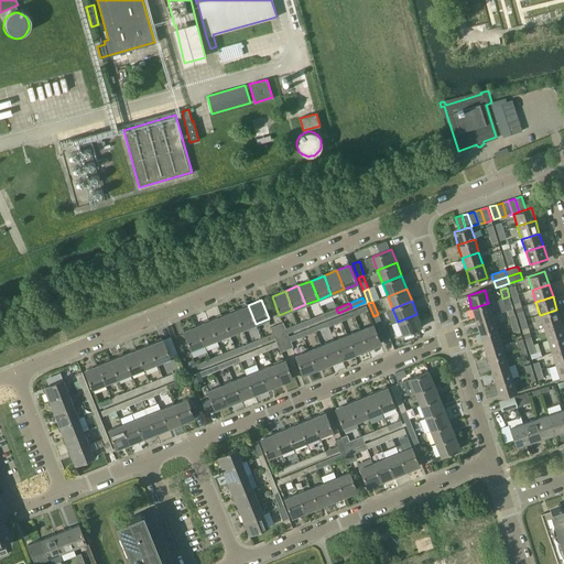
[(492,316),(488,303),(472,308),(476,321),(492,316)]
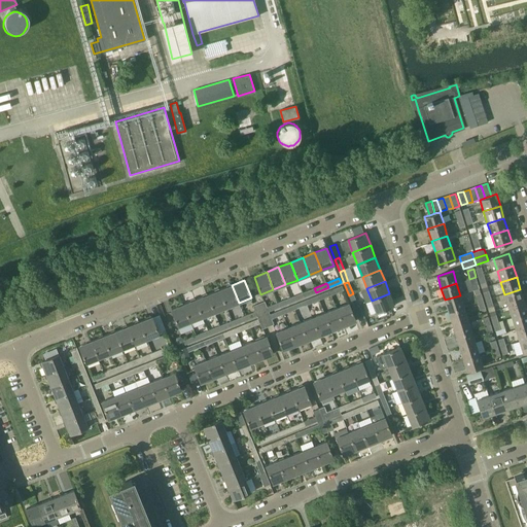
[(232,285),(220,290),(226,307),(239,303),(232,285)]
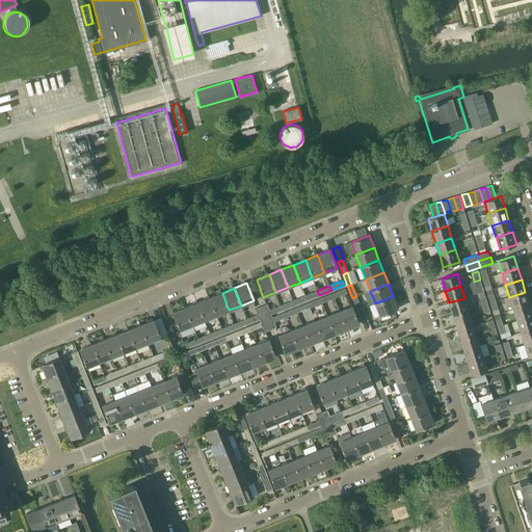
[(345,288),(333,293),(335,297),(346,292),(345,288)]
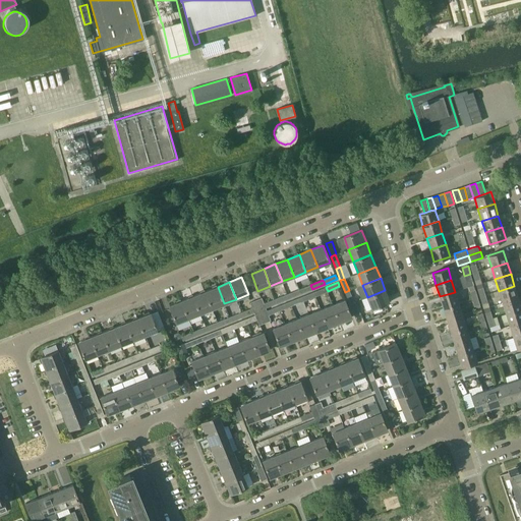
[(299,289),(300,293),(312,289),(310,285),(299,289)]
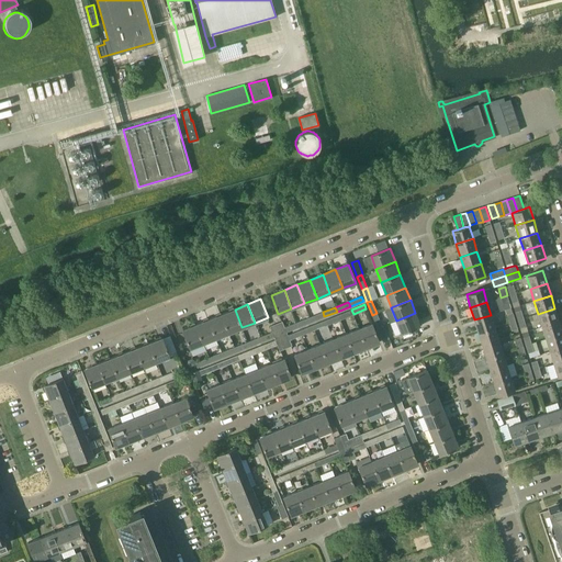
[(554,308),(538,314),(541,326),(559,321),(554,308)]
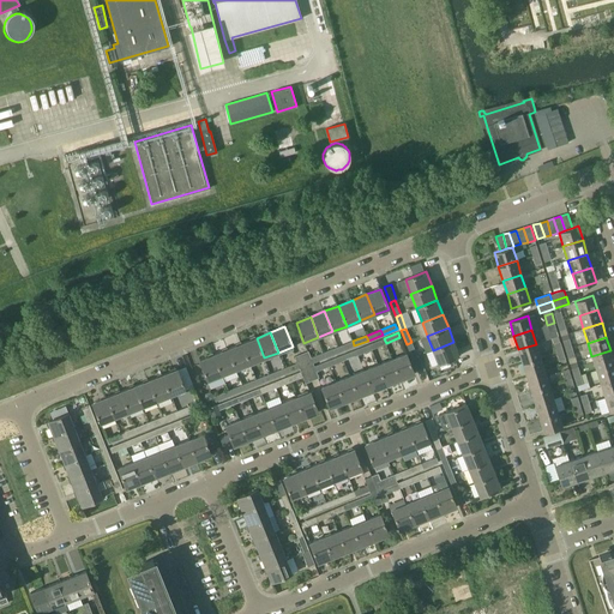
[(257,338),(242,343),(251,363),(264,357),(257,338)]
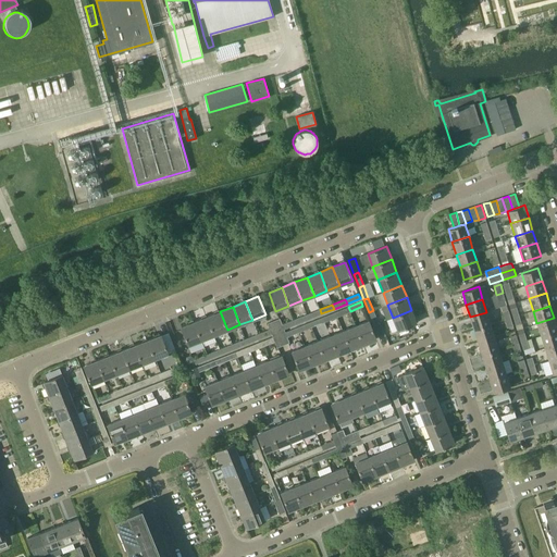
[(350,311),(348,307),(335,312),(337,317),(350,311)]
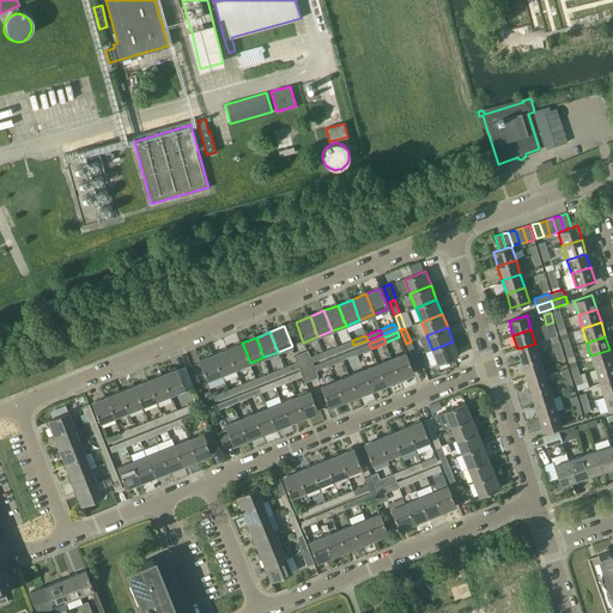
[(569,338),(562,340),(564,349),(571,347),(569,338)]
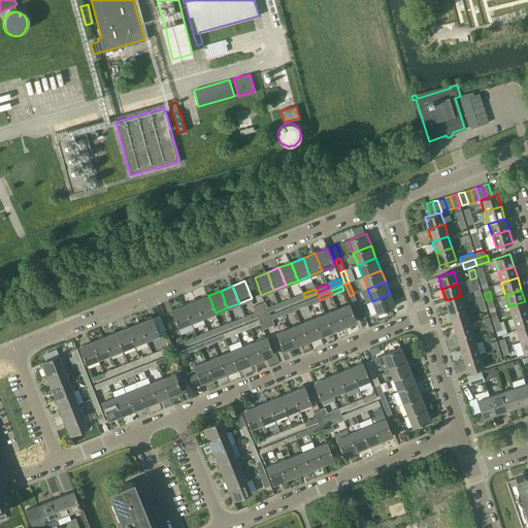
[(303,293),(291,298),(293,302),(304,297),(303,293)]
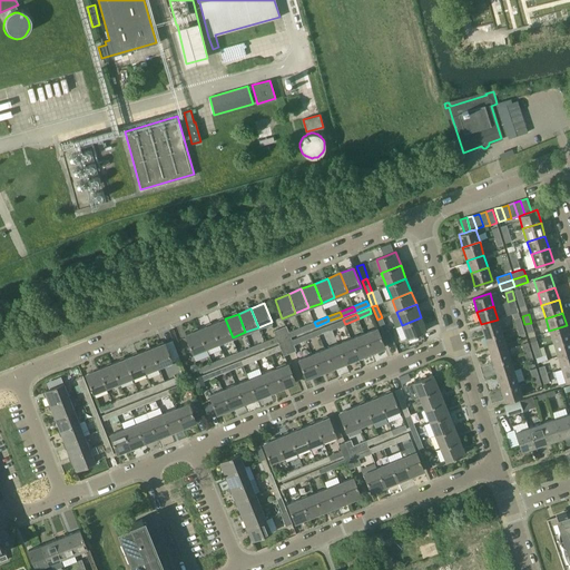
[(520,316),(513,318),(517,327),(522,325),(520,316)]
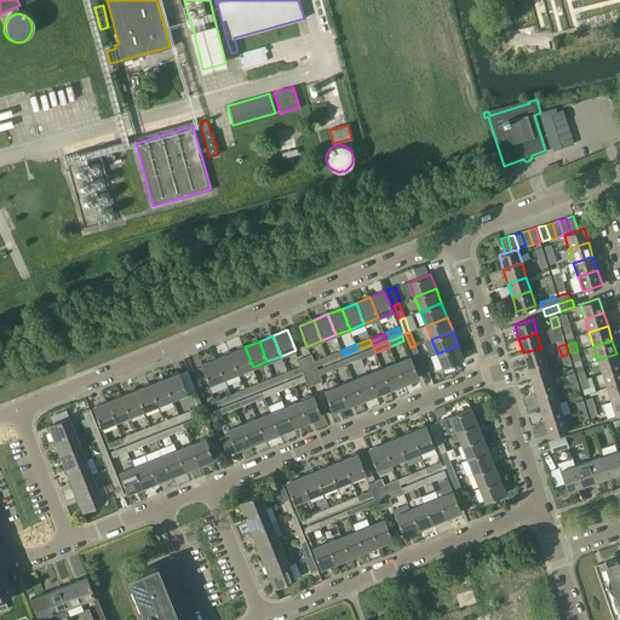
[(415,345),(411,348),(417,362),(422,360),(415,345)]
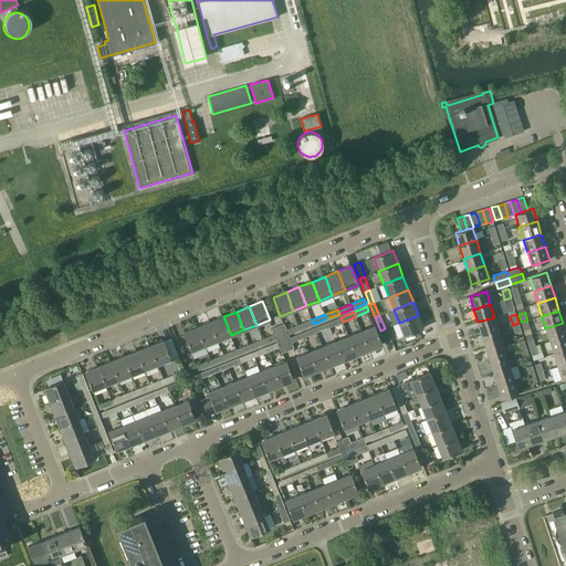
[(405,336),(423,328),(418,315),(399,323),(405,336)]
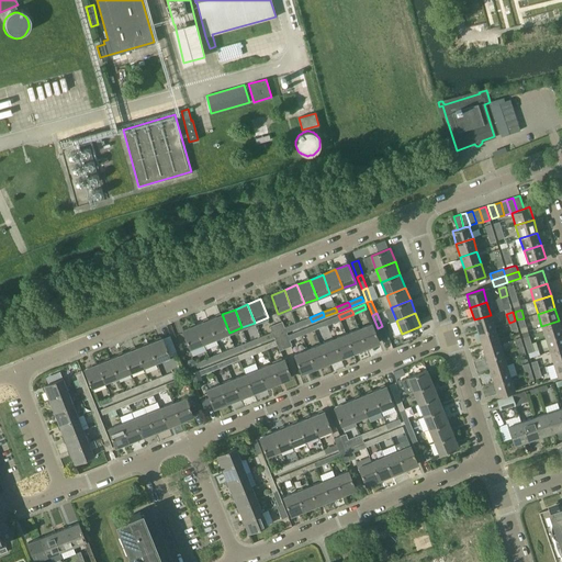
[(222,314),(209,319),(216,338),(229,333),(222,314)]
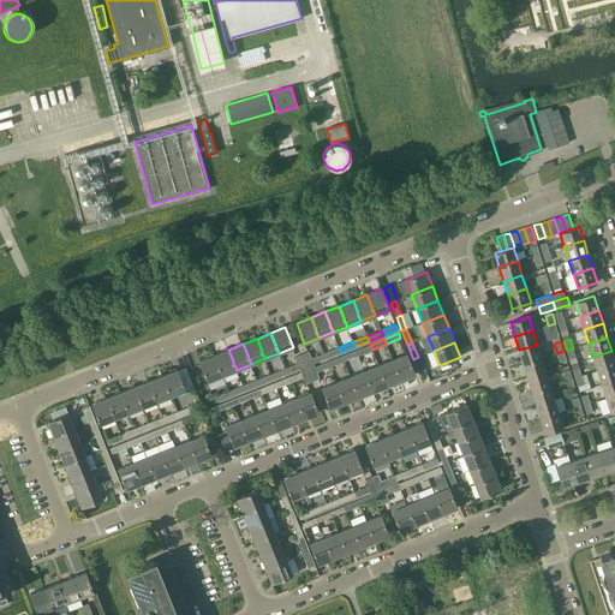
[(357,350),(358,354),(372,350),(370,345),(357,350)]
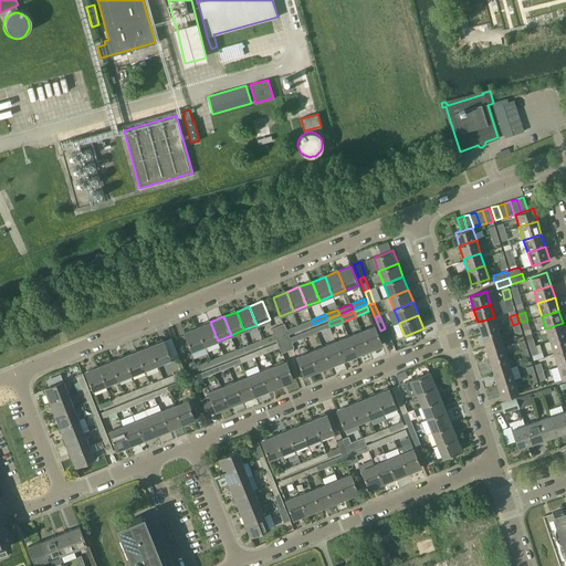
[(499,329),(494,317),(478,322),(482,335),(499,329)]
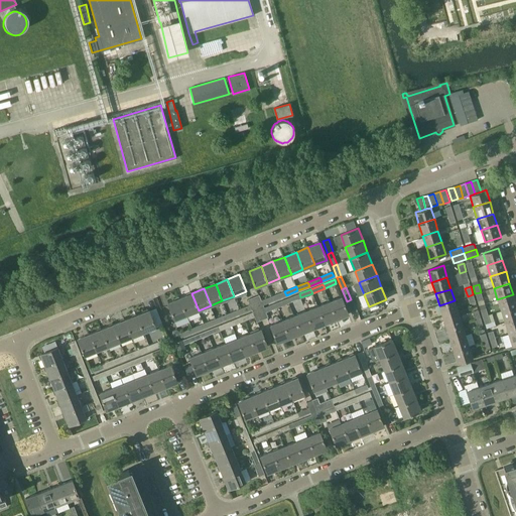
[(273,296),(274,300),(286,295),(284,291),(273,296)]
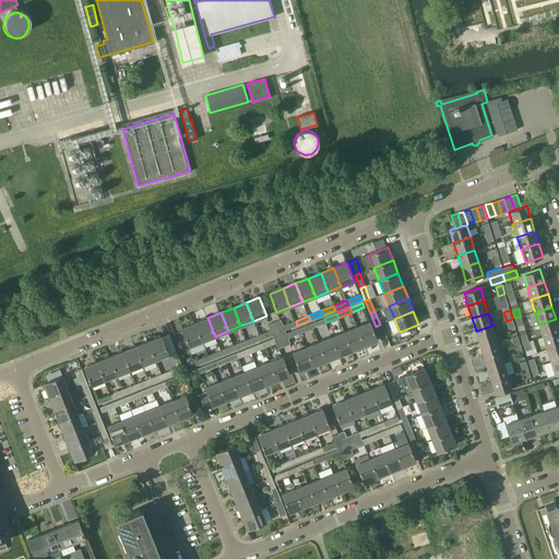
[(207,318),(194,323),(202,341),(215,336),(207,318)]
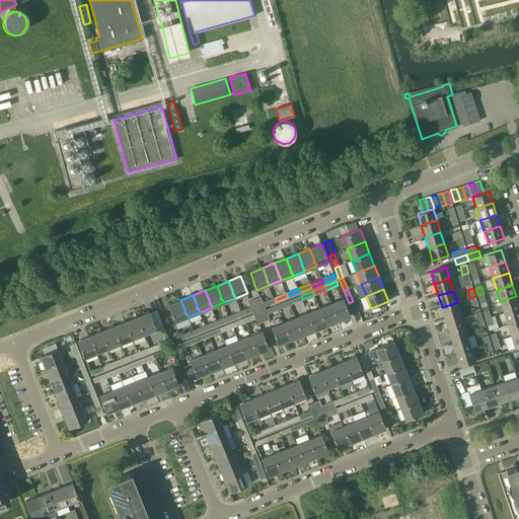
[(301,295),(289,300),(291,304),(302,299),(301,295)]
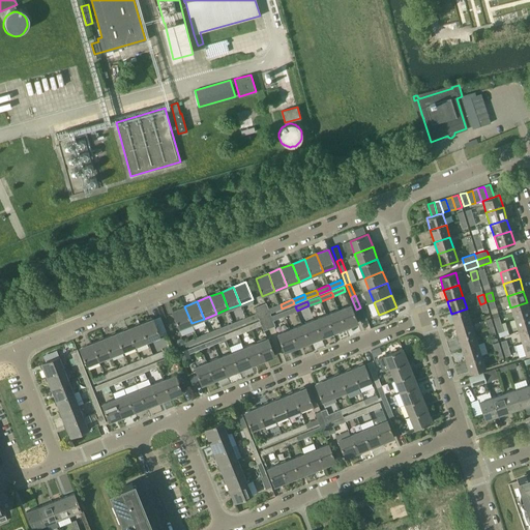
[(270,313),(268,308),(266,302),(260,305),(264,317),(270,315),(270,313)]
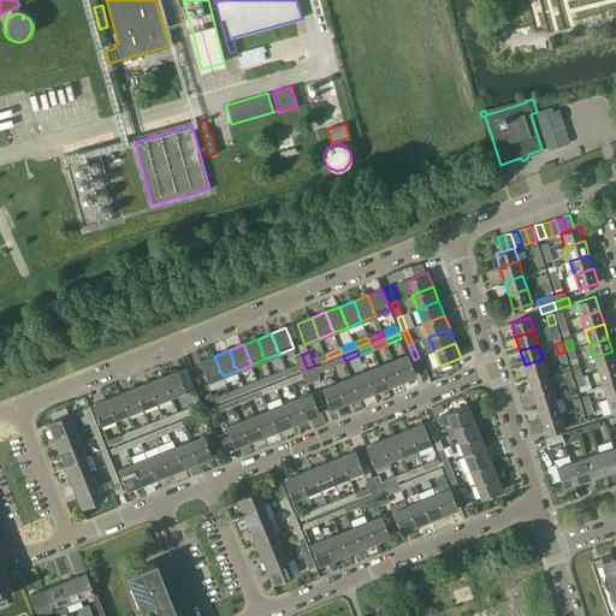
[(615,365),(615,363),(612,351),(593,357),(598,372),(615,365)]
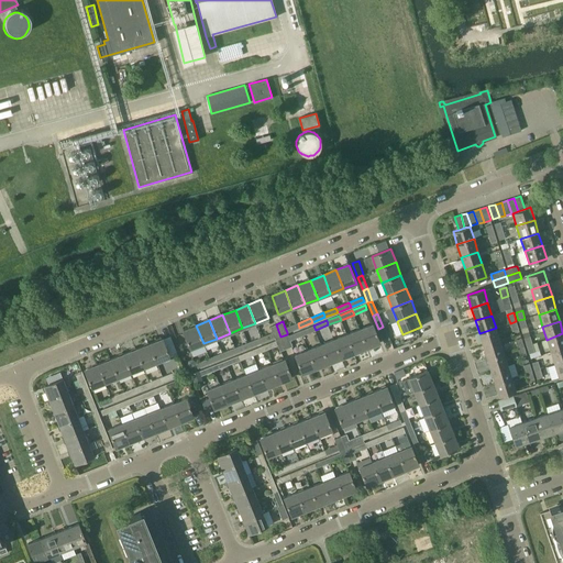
[(299,328),(298,323),(285,328),(287,332),(299,328)]
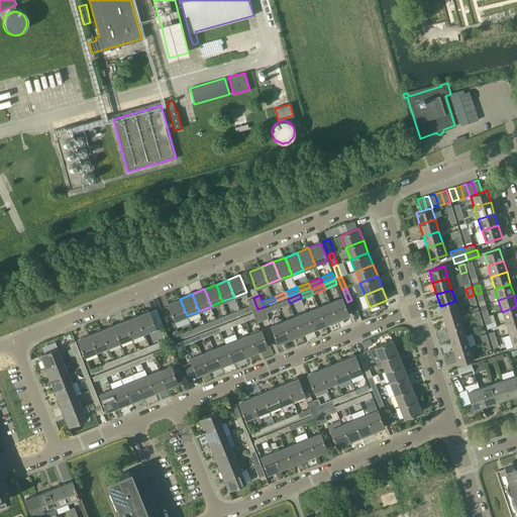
[(250,306),(251,310),(252,311),(257,309),(253,298),(248,300),(250,306)]
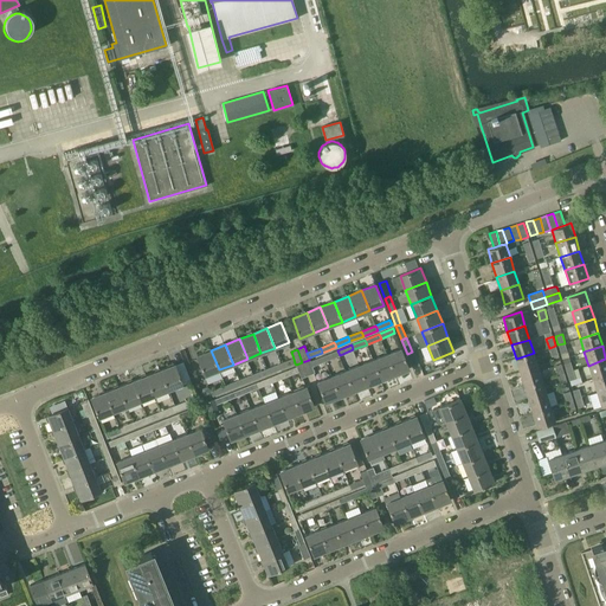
[(401,349),(387,355),(395,375),(410,369),(401,349)]
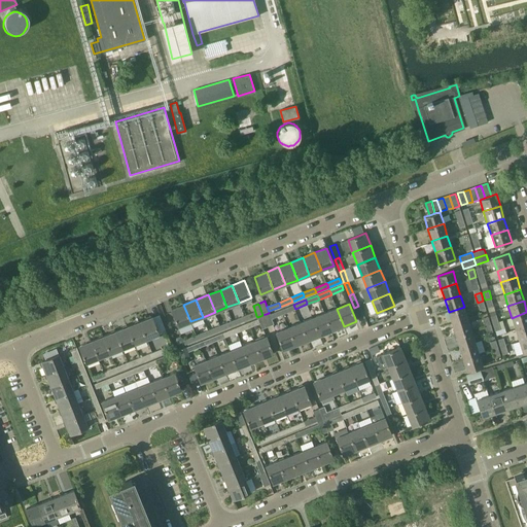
[(171,310),(178,326),(190,321),(183,305),(171,310)]
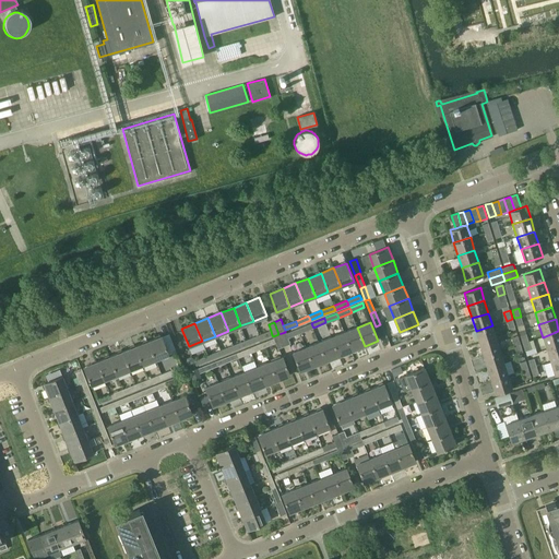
[(298,329),(300,333),(313,328),(311,323),(298,329)]
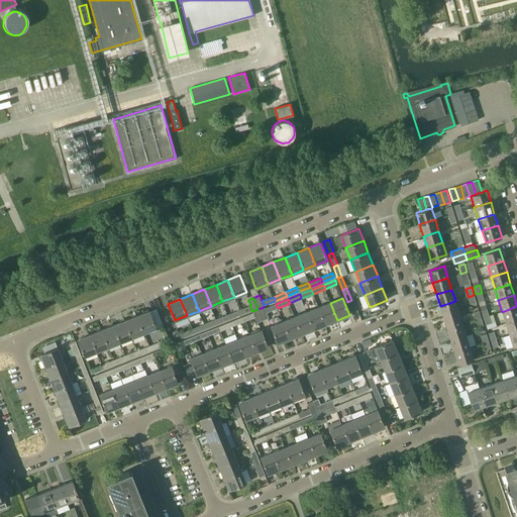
[(351,300),(347,302),(351,313),(357,311),(352,300),(352,299),(351,300)]
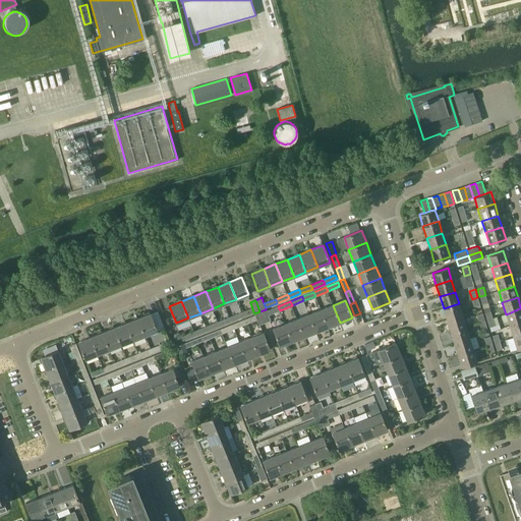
[(459,303),(444,308),(447,320),(462,314),(459,303)]
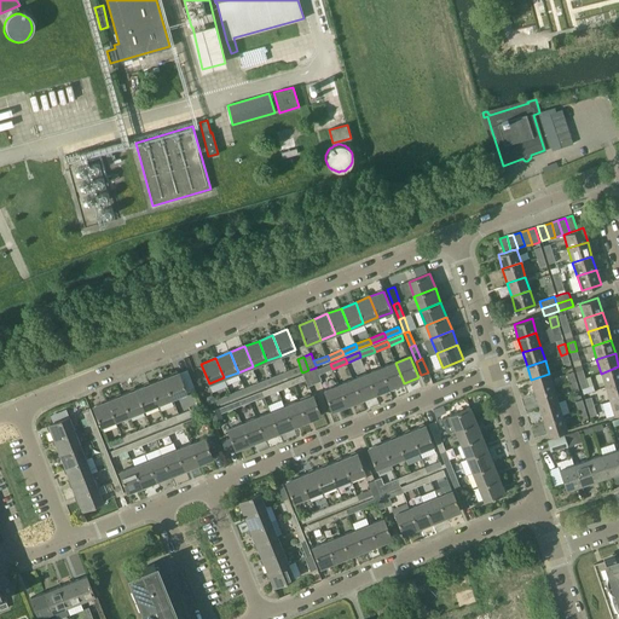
[(395,363),(381,368),(389,388),(404,383),(395,363)]
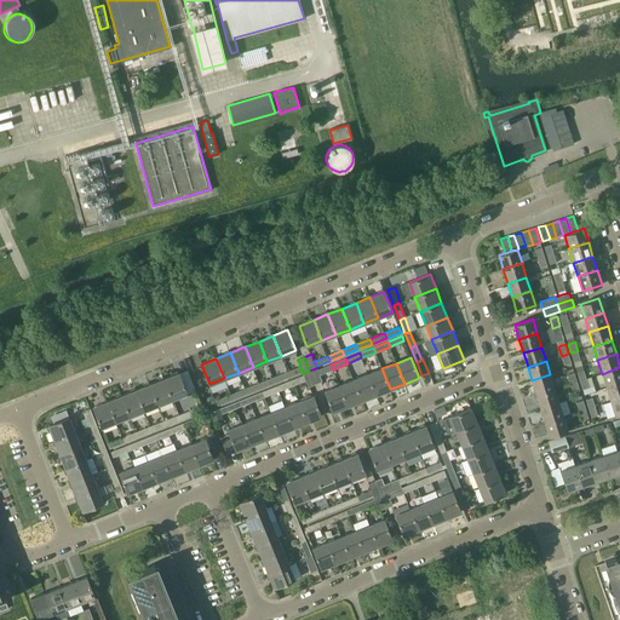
[(331,365),(317,369),(320,374),(333,369),(331,365)]
